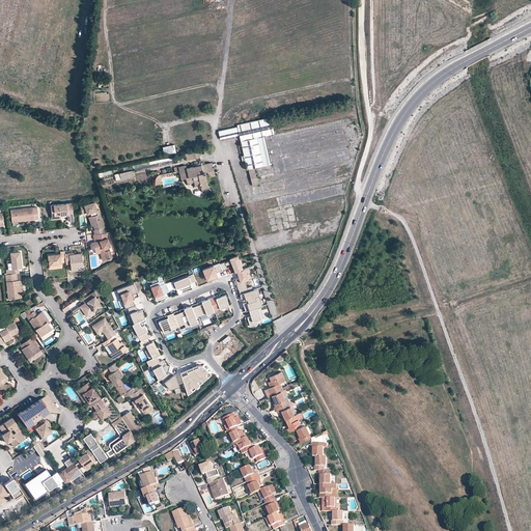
[(238,123),(240,139),(263,135),(273,133),(274,132),(271,116),(238,123)]
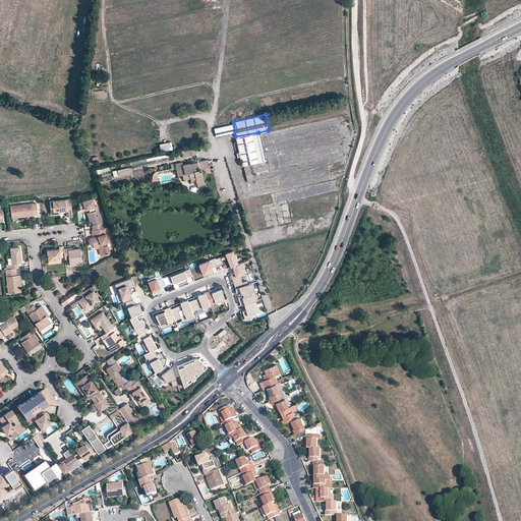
[(268,130),(258,132),(266,160),(250,163),(253,173),(277,169),(269,135),(293,130),(292,125),(268,131),(268,130)]
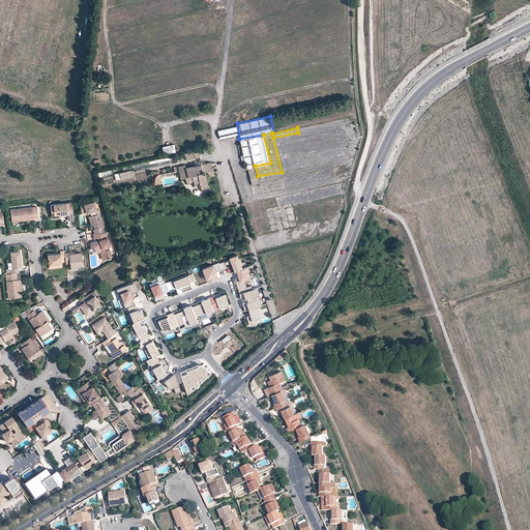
[(263,135),(239,139),(245,169),(247,168),(253,189),(258,189),(257,183),(253,167),(255,166),(270,163),(263,135)]
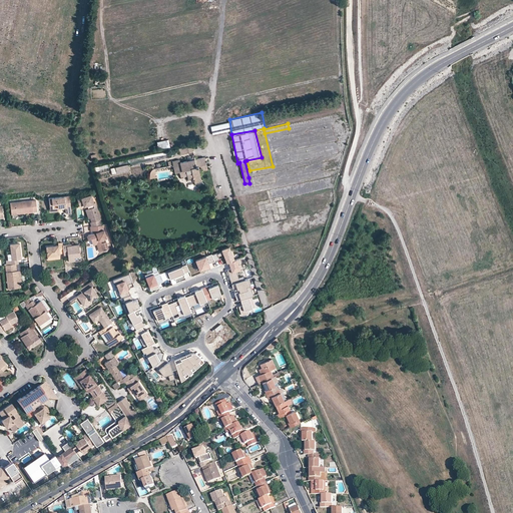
[(157,147),(169,145),(168,138),(156,140),(157,147)]
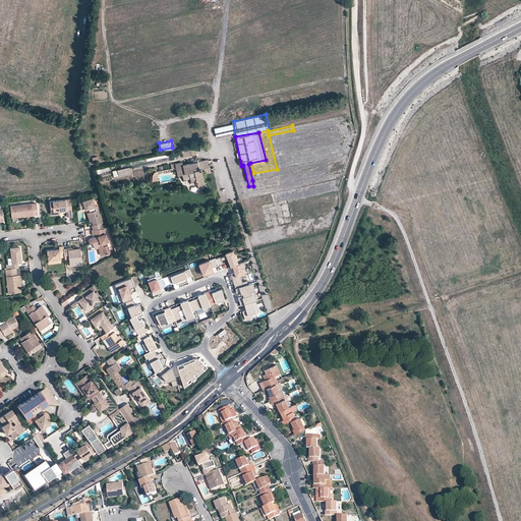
[(194,147),(184,149),(185,153),(188,153),(188,156),(196,154),(194,147)]
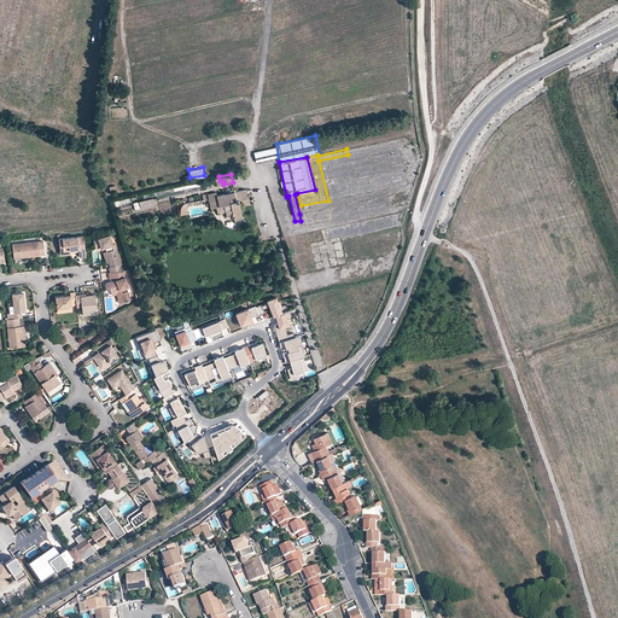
[(244,220),(240,207),(239,200),(249,198),(248,188),(217,196),(217,199),(209,200),(211,208),(216,207),(217,213),(226,211),(225,208),(232,207),(233,215),(235,222),(244,220)]
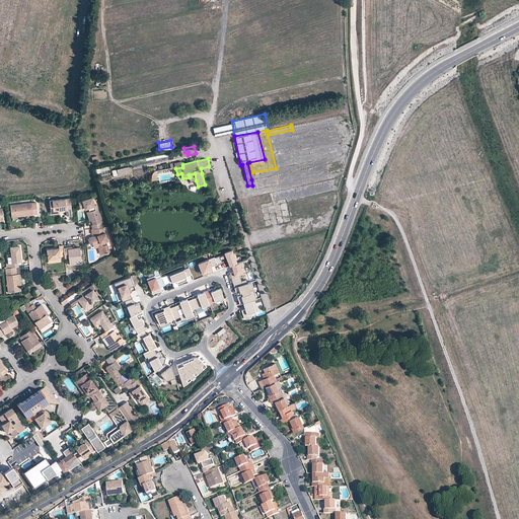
[(117,169),(119,175),(131,172),(130,166),(117,169)]
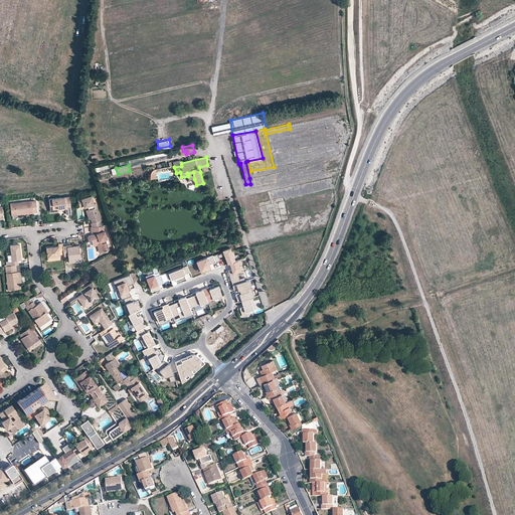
[(87,208),(90,207),(91,207),(92,210),(91,211),(94,218),(93,219),(94,222),(94,223),(95,226),(105,225),(103,221),(104,220),(99,204),(97,204),(94,196),(79,201),(82,207),(86,206),(87,208)]
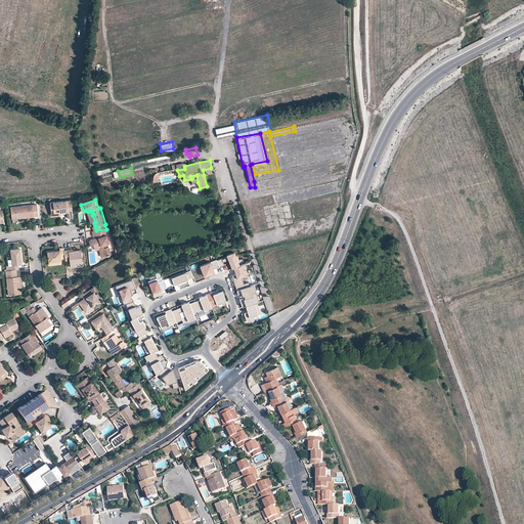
[(54,213),(59,212),(59,211),(61,211),(61,212),(67,212),(68,219),(74,218),(71,201),(50,203),(51,210),(54,210),(54,213)]
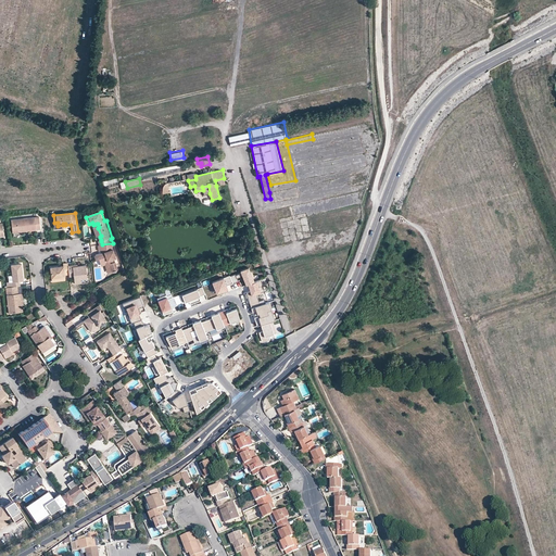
[(17,226),(17,229),(26,228),(26,230),(40,229),(39,216),(11,220),(12,226),(17,226)]
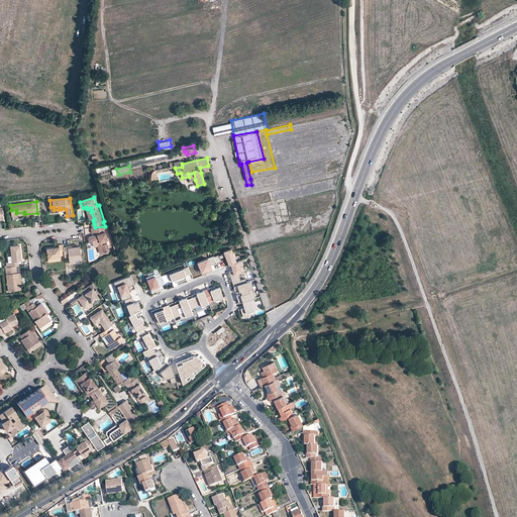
[(106,226),(105,226),(95,227),(91,228),(92,233),(94,233),(95,233),(96,235),(95,236),(89,238),(91,242),(94,241),(95,245),(102,242),(105,252),(108,251),(108,252),(111,251),(111,250),(112,250),(108,240),(110,240),(106,226)]
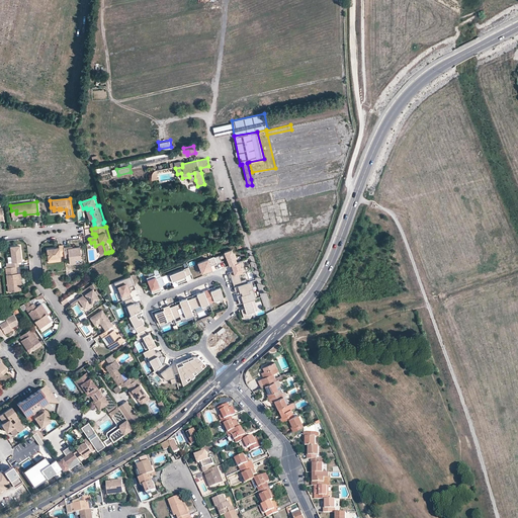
[(102,243),(95,246),(96,248),(99,247),(102,254),(105,253),(102,243)]
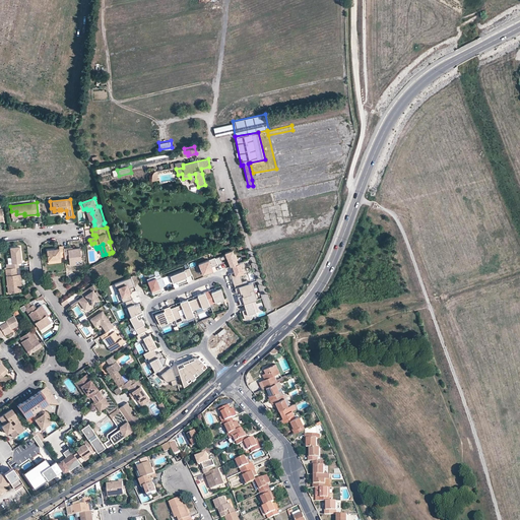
[(63,249),(63,246),(59,246),(59,249),(56,249),(57,251),(54,251),(54,249),(47,250),(48,263),(53,263),(53,260),(61,259),(60,257),(64,257),(63,249)]
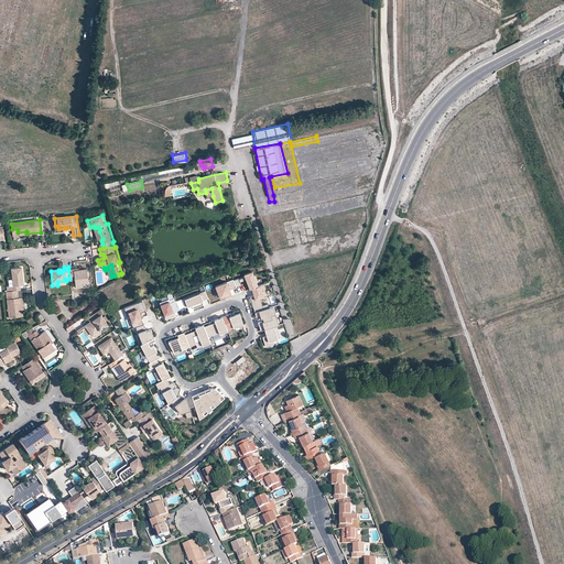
[(6,292),(11,291),(18,291),(21,290),(20,285),(21,285),(20,273),(22,273),(21,268),(10,270),(12,285),(6,286),(6,292)]
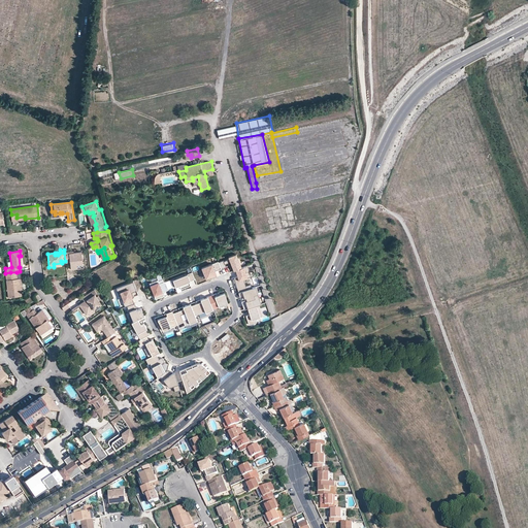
[(69,252),(64,253),(65,261),(66,263),(70,263),(71,266),(76,265),(83,265),(81,253),(74,254),(69,254),(69,252)]
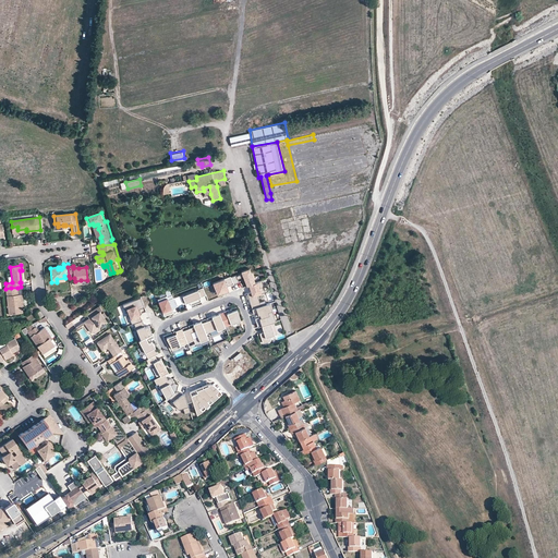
[(246,279),(249,284),(257,281),(251,266),(242,269),(243,271),(231,276),(233,283),(246,279)]
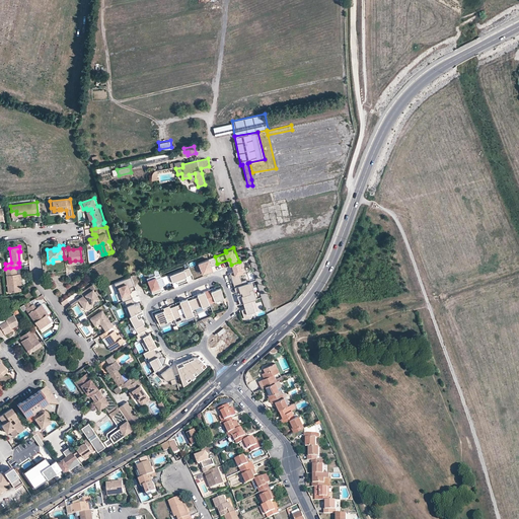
[(215,256),(199,264),(203,274),(213,270),(212,266),(217,264),(215,256)]
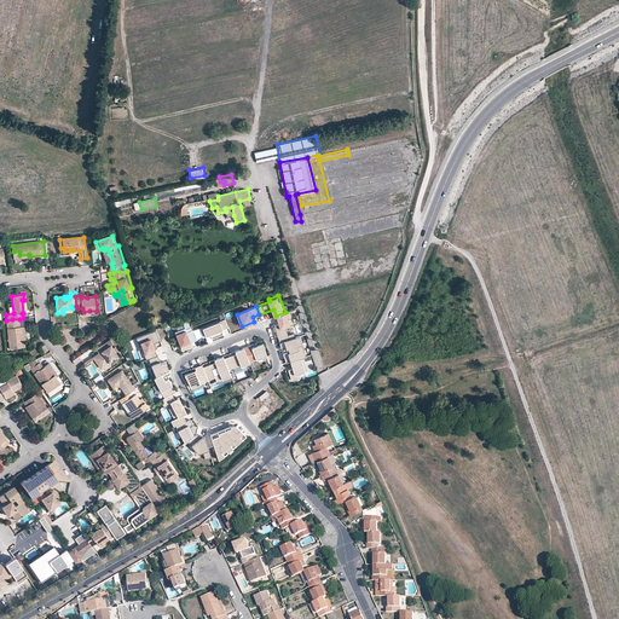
[(285,312),(276,316),(278,324),(275,325),(279,342),(284,341),(295,337),(294,333),(288,335),(285,327),(294,324),(290,311),(285,312)]
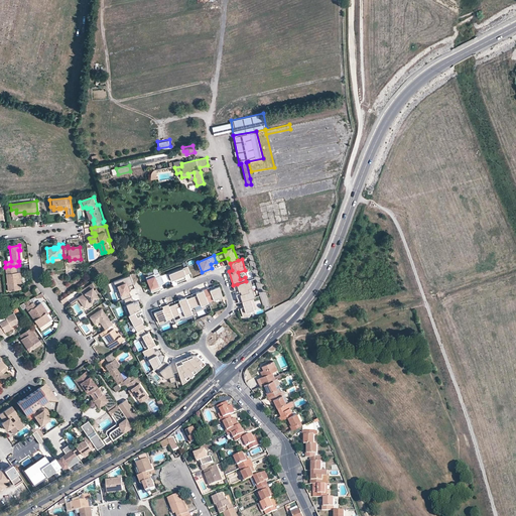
[(16,266),(10,266),(5,267),(8,290),(18,289),(17,282),(20,281),(19,272),(17,272),(16,266)]
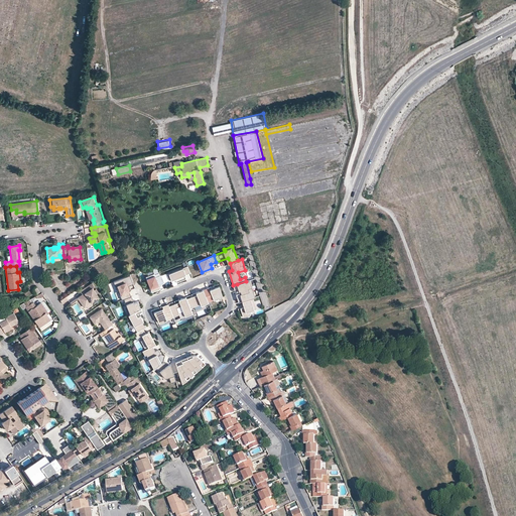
[(175,278),(176,282),(185,278),(184,275),(190,272),(187,266),(167,274),(169,280),(169,281),(171,280),(175,278)]
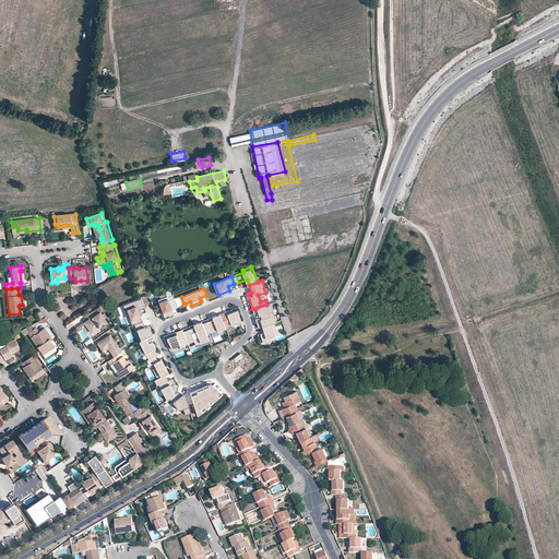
[(165,317),(174,312),(173,309),(178,307),(178,306),(176,299),(175,298),(168,300),(167,296),(158,300),(165,317)]
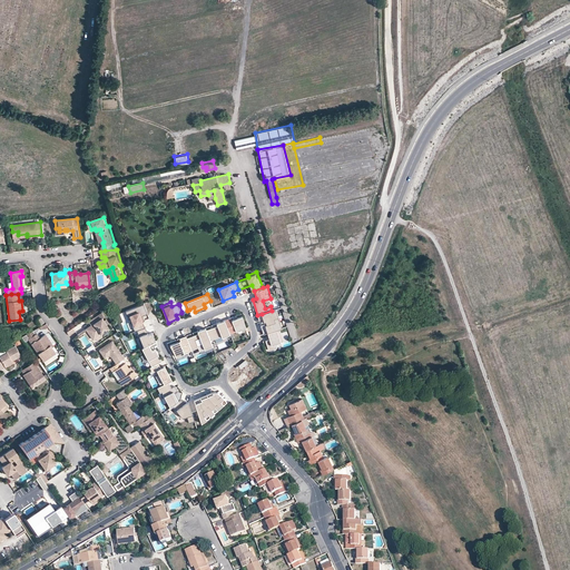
[(137,331),(145,327),(143,321),(144,321),(143,315),(147,313),(144,304),(130,308),(133,314),(130,315),(134,325),(133,325),(135,331),(137,331)]
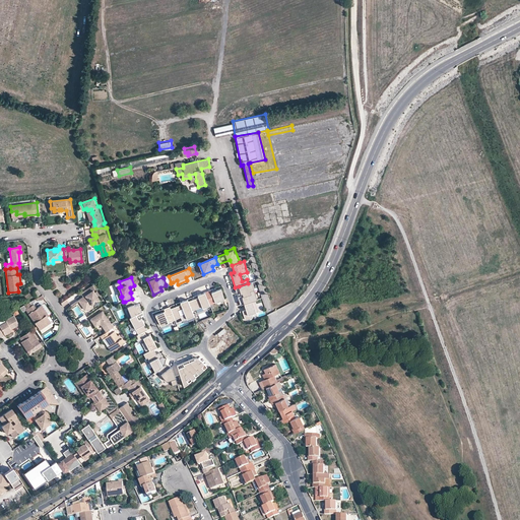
[(248,283),(239,286),(241,294),(250,290),(251,294),(242,297),(244,303),(255,300),(253,293),(255,293),(252,282),(248,283)]
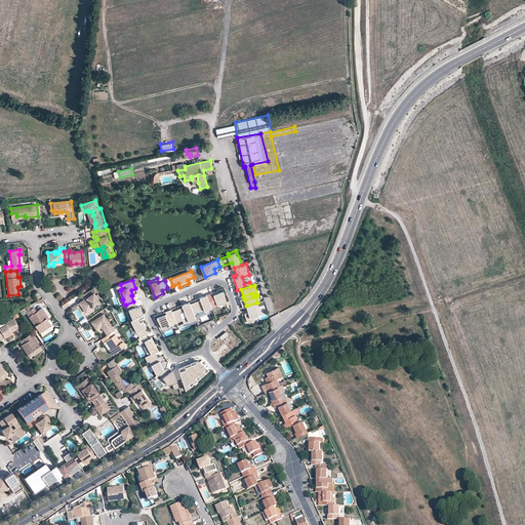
[(79,303),(80,305),(84,310),(91,306),(93,308),(101,303),(94,293),(96,292),(93,288),(87,293),(89,296),(79,303)]
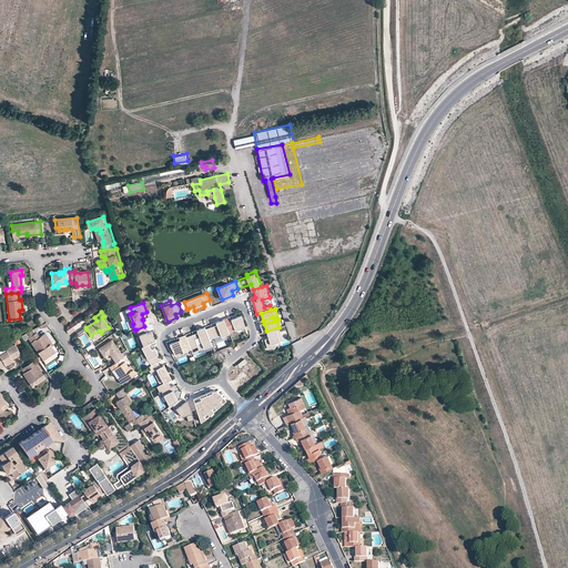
[(245,326),(241,315),(231,318),(230,316),(224,318),(229,332),(230,333),(245,326)]
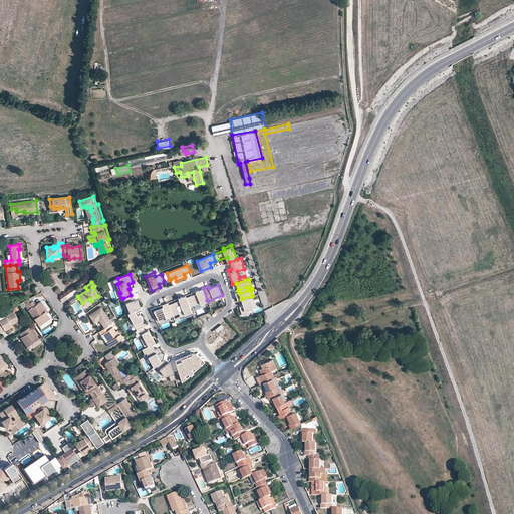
[(207,300),(203,288),(195,291),(196,294),(186,298),(190,306),(207,300)]
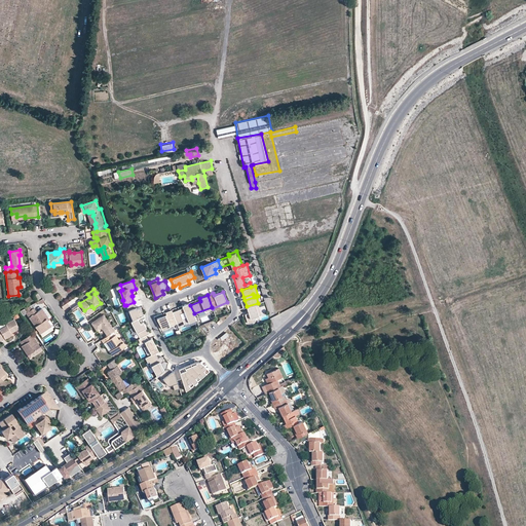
[(134,302),(126,305),(133,321),(138,317),(144,314),(140,306),(137,308),(135,302),(134,302)]
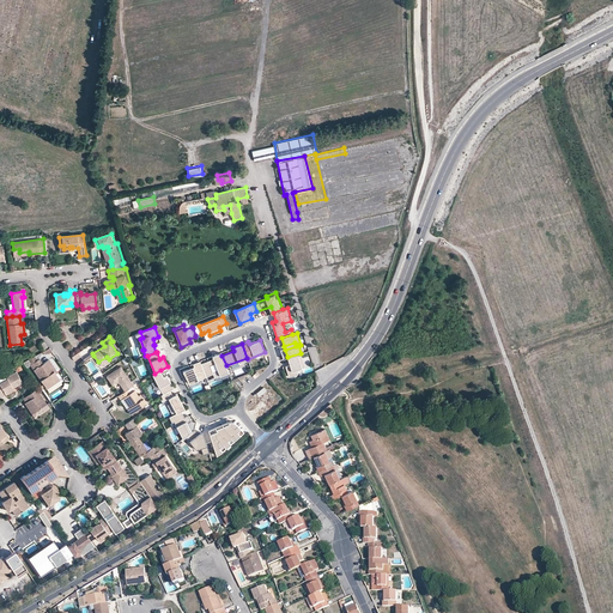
[(213,359),(201,364),(206,376),(213,372),(214,377),(229,371),(226,365),(222,356),(220,352),(216,354),(217,357),(213,359)]
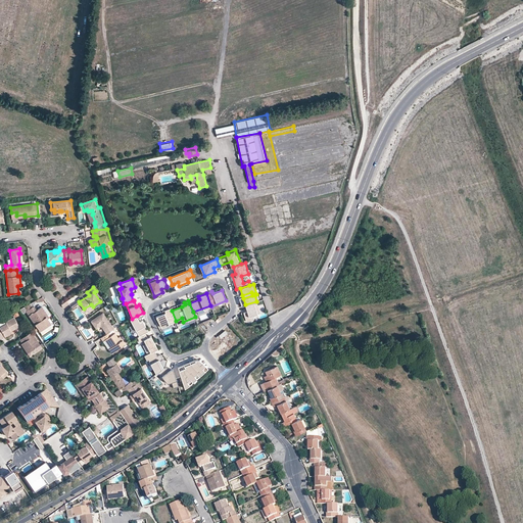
[(260,313),(256,301),(245,304),(247,311),(243,313),(246,321),(254,319),(253,315),(260,313)]
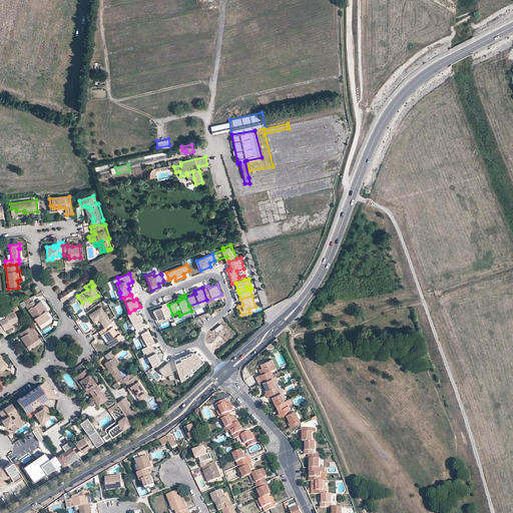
[(45,311),(46,310),(41,301),(35,304),(33,301),(26,305),(39,325),(49,317),(46,313),(45,311)]
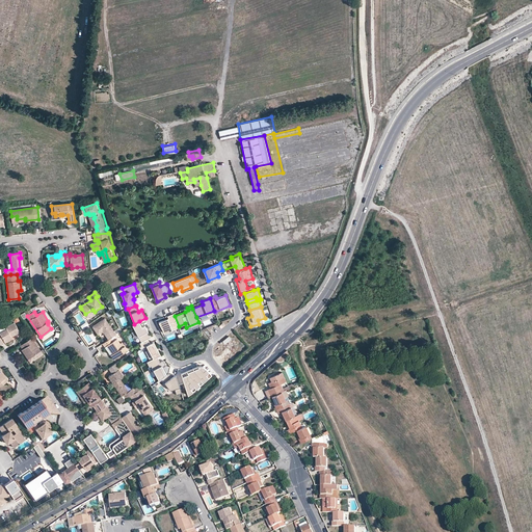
[(175,316),(174,313),(167,316),(168,318),(159,322),(163,334),(179,326),(175,316)]
